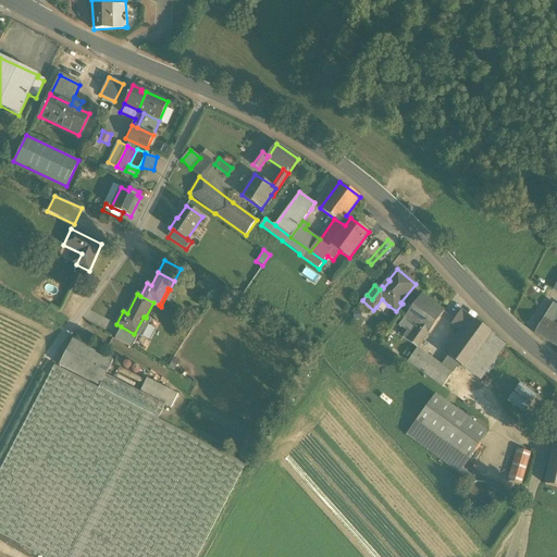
[(413,322),(411,325),(425,335),(444,310),(422,295),(406,317),(413,322)]
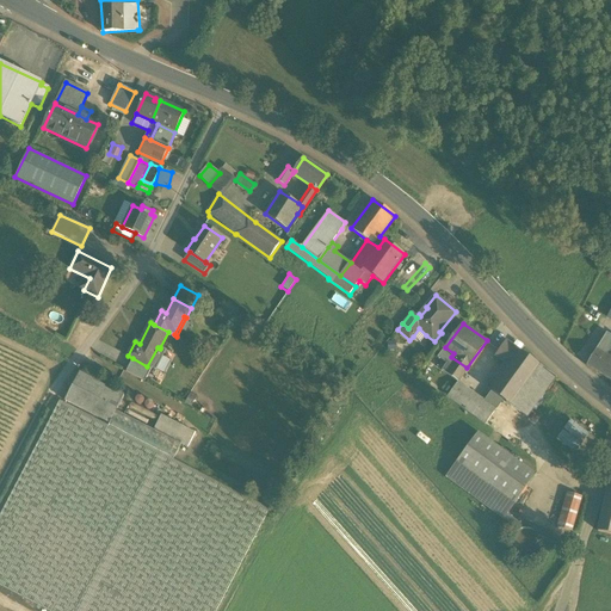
[(419,328),(413,337),(420,343),(426,335),(419,328)]
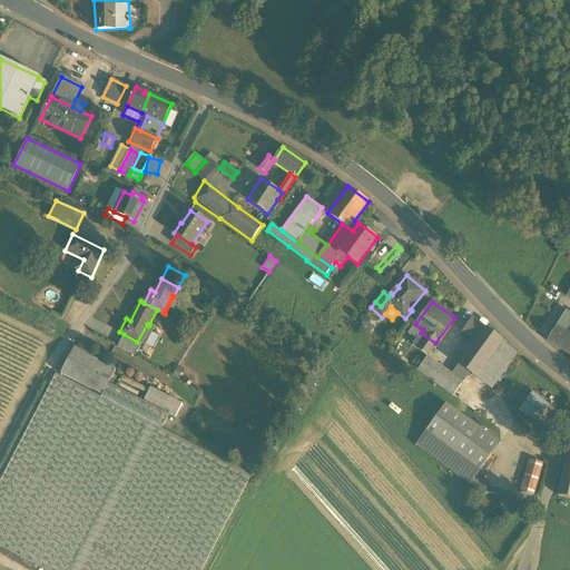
[(569,313),(566,311),(547,341),(569,355),(569,313)]
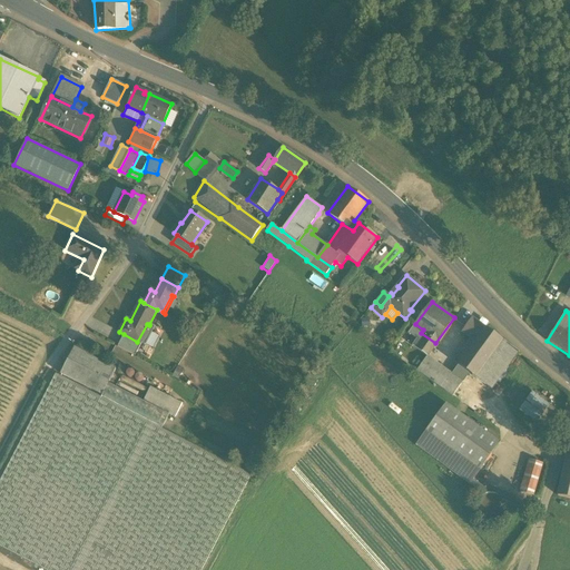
[(461,332),(475,342),(485,328),(471,317),(461,332)]
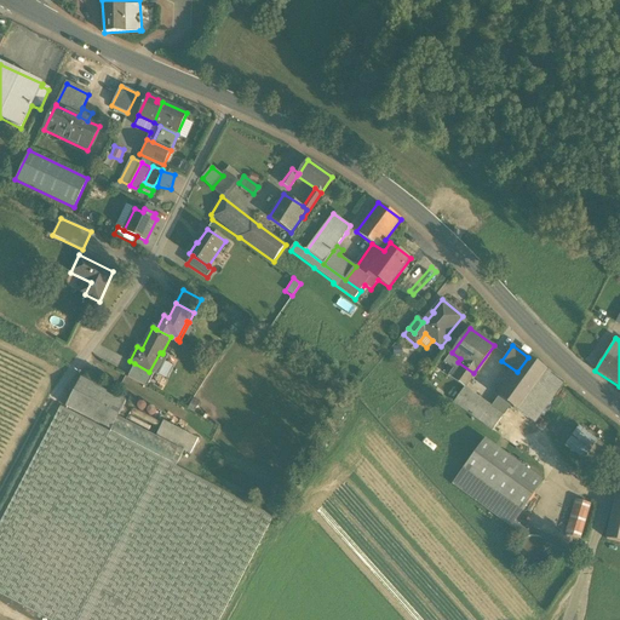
[(160,352),(149,372),(154,373),(158,375),(168,355),(162,352),(162,354),(160,352)]
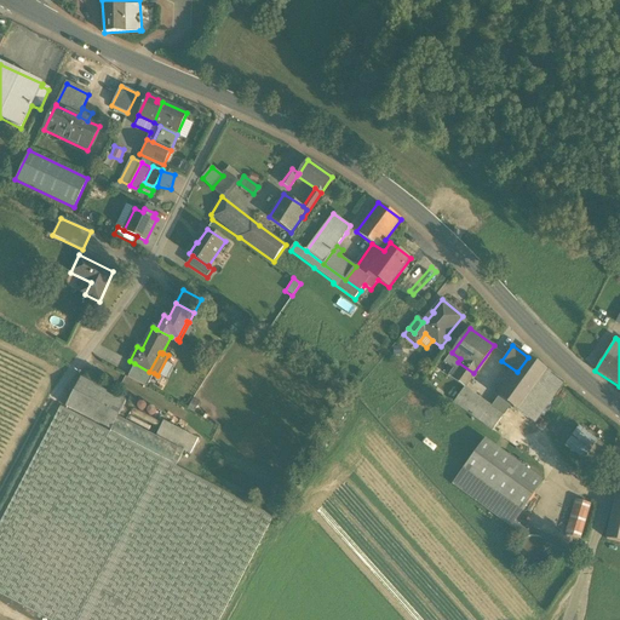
[(460,359),(452,352),(443,362),(453,369),(458,362),(460,359)]
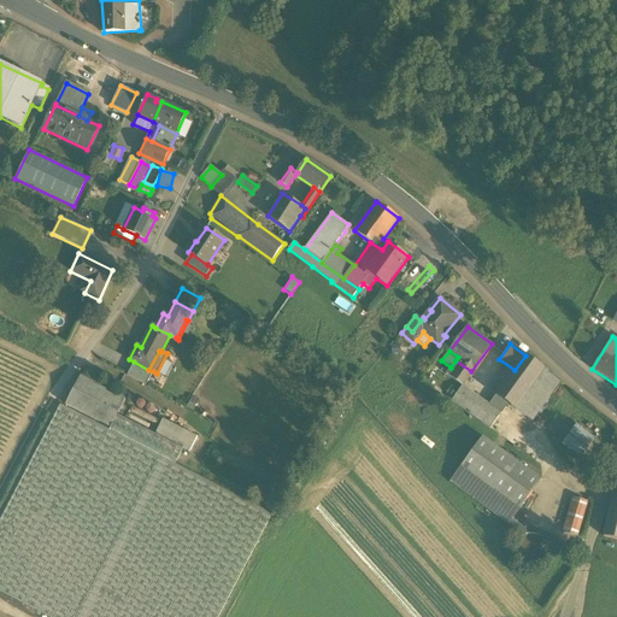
[(515,370),(495,395),(506,404),(513,409),(544,369),(526,356),(515,370)]
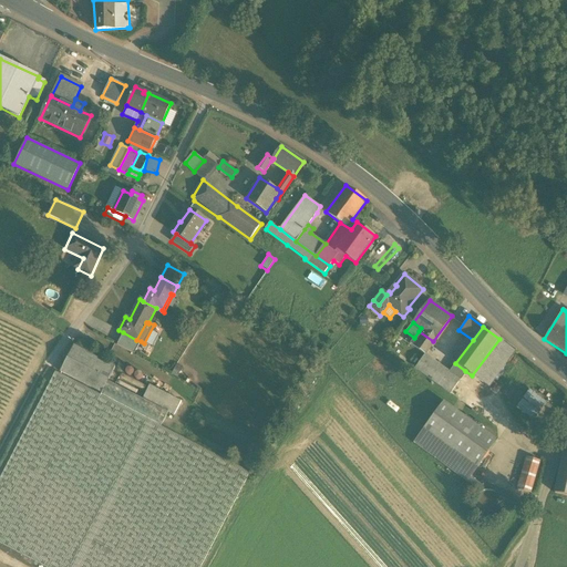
[(424,353),(433,341),(419,331),(414,338),(411,342),(423,352),(424,353)]
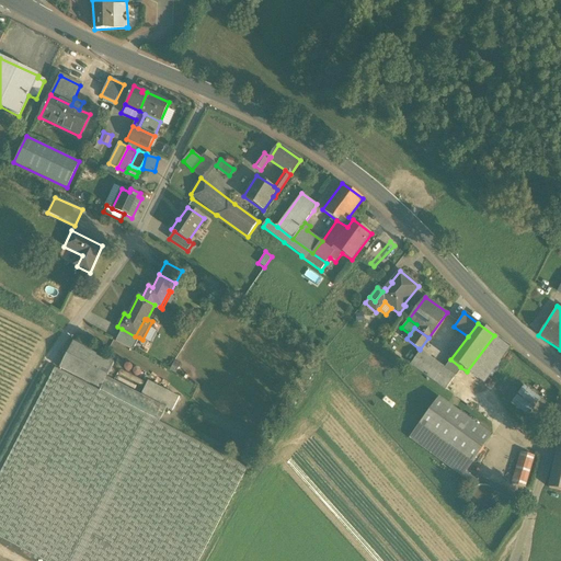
[(135,336),(122,329),(115,342),(133,351),(139,338),(135,336)]
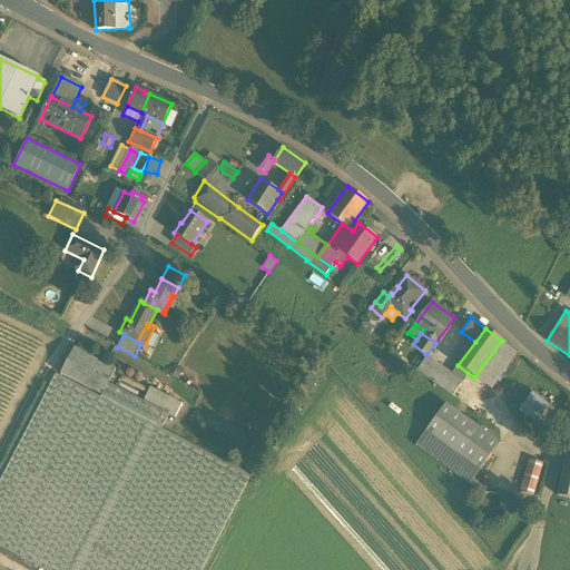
[(518,352),(502,341),(474,377),(490,389),(518,352)]
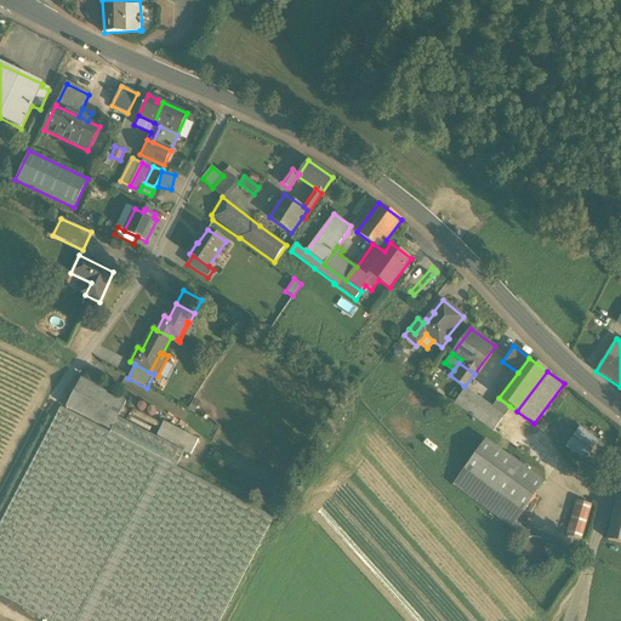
[(68,408),(110,429),(125,402),(83,380),(68,408)]
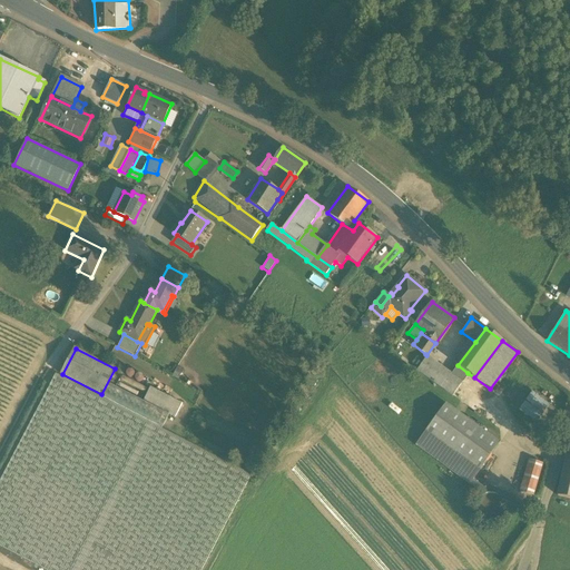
[(424,376),(435,362),(426,355),(425,354),(413,369),(424,376)]
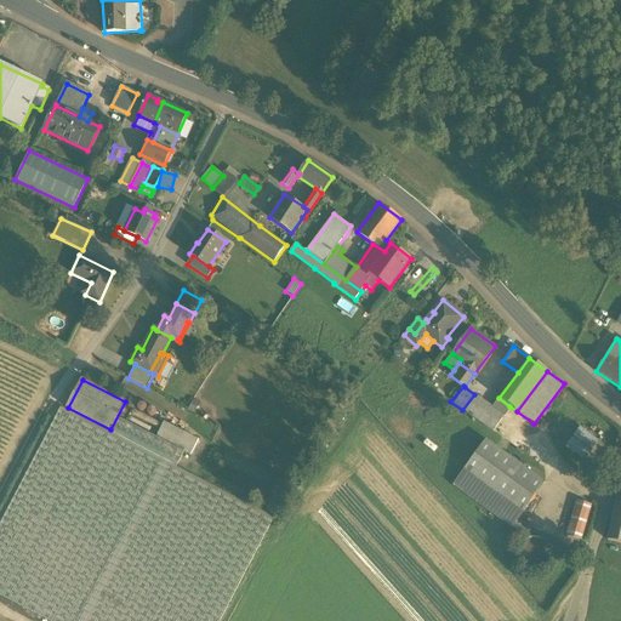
[(490,432),(502,415),(493,408),(474,394),(462,410),(490,432)]
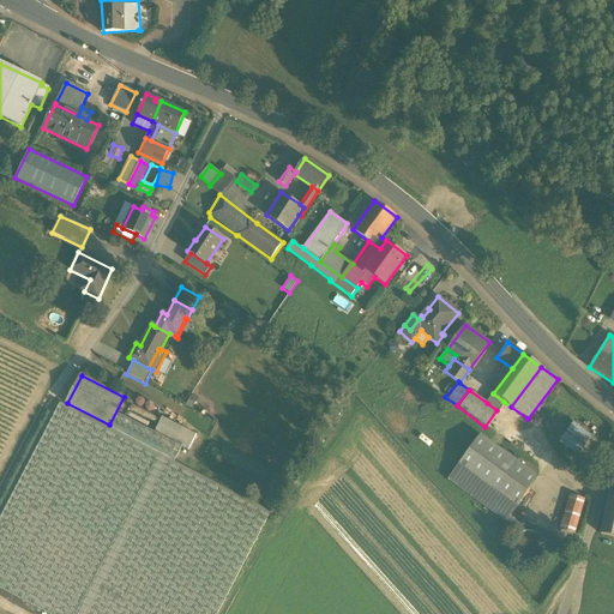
[(493,393),(487,403),(497,410),(504,402),(493,393)]
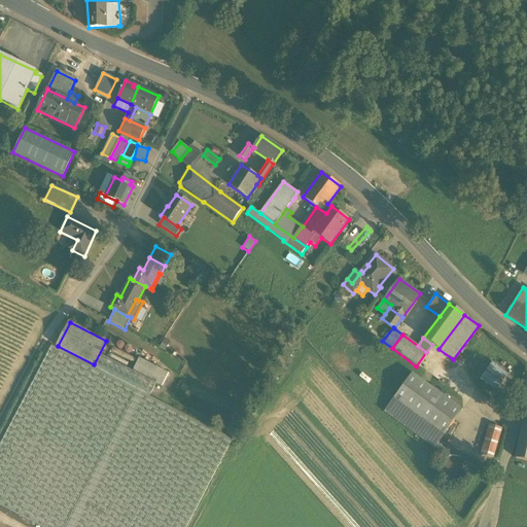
[(0,445),(0,504),(43,526),(186,526),(232,438),(51,346),(0,445)]
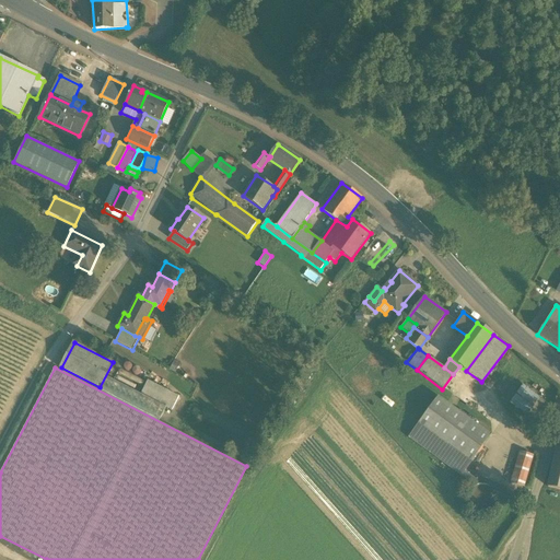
[(139,394),(159,405),(167,391),(148,378),(139,394)]
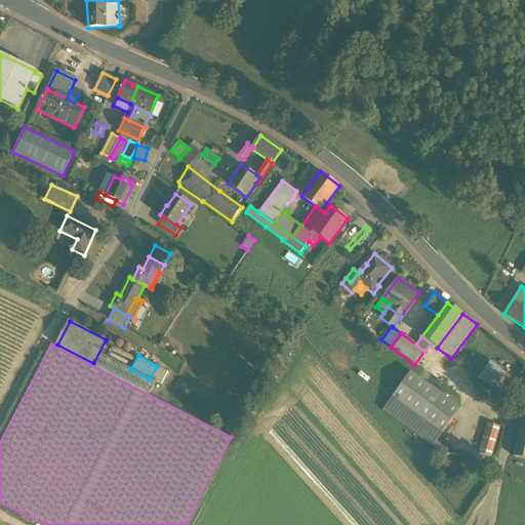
[(478,379),(496,388),(506,369),(487,361),(478,379)]
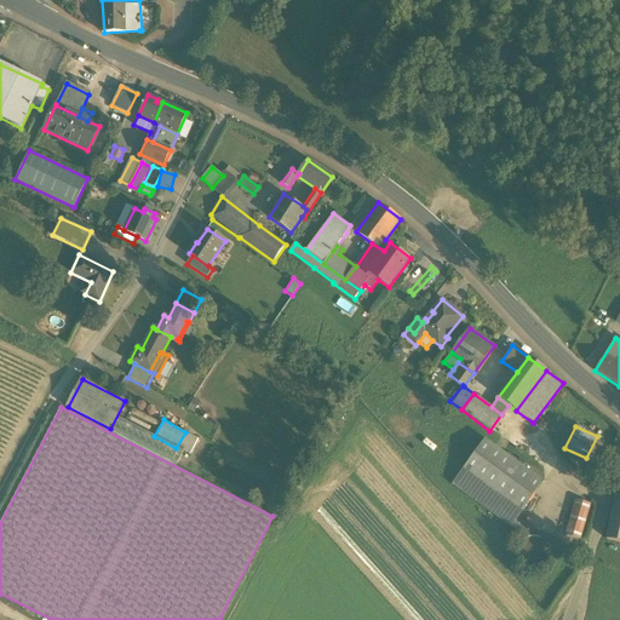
[(484,440),(464,469),(522,511),(544,482),(484,440)]
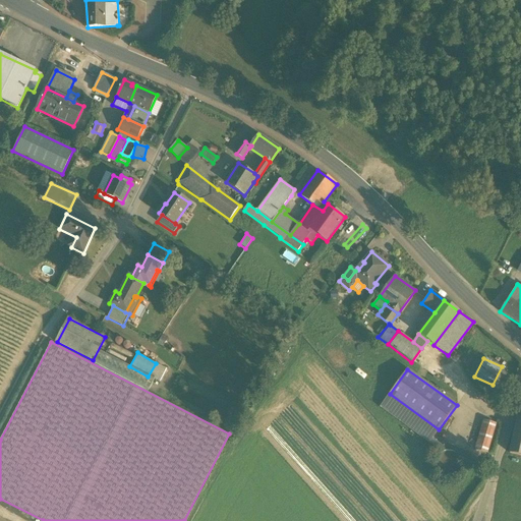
[(429,443),(439,429),(390,394),(380,407),(429,443)]
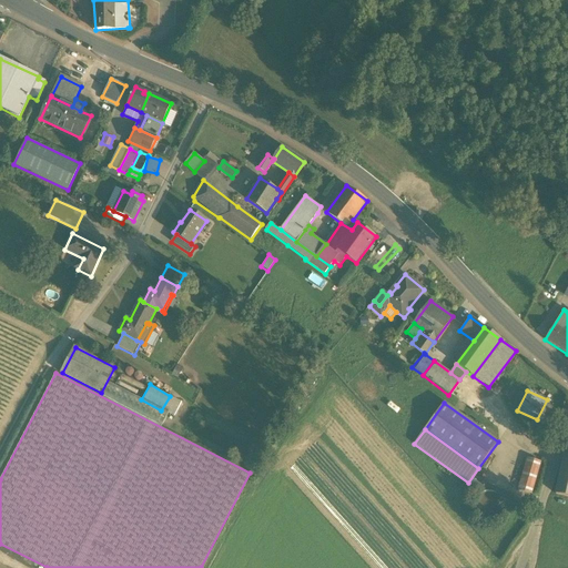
[(567,444),(556,494),(567,497),(567,444)]
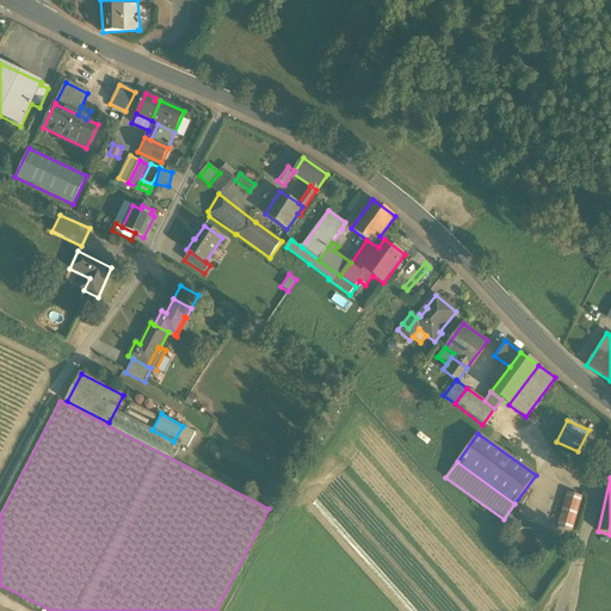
[(557,528),(572,531),(581,497),(567,493),(557,528)]
